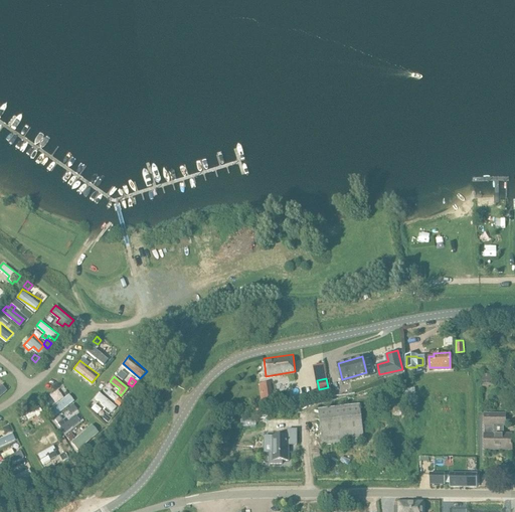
[(271,379),(260,381),(262,401),(273,399),(271,379)]
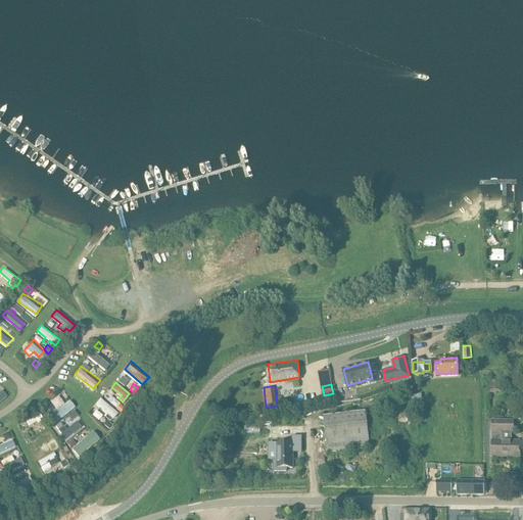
[(421,392),(411,393),(413,407),(423,406),(421,392)]
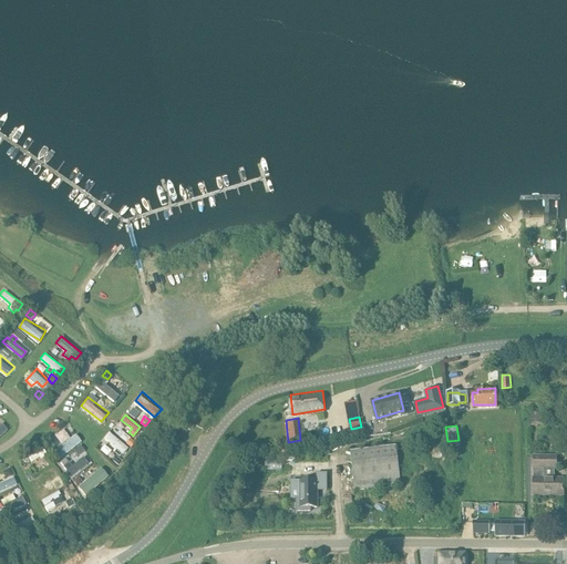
[(78,431),(57,449),(62,455),(83,438),(78,431)]
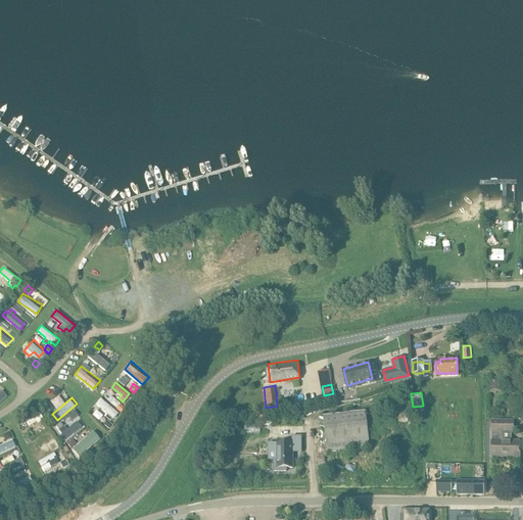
[(100,397),(96,403),(112,418),(117,412),(100,397)]
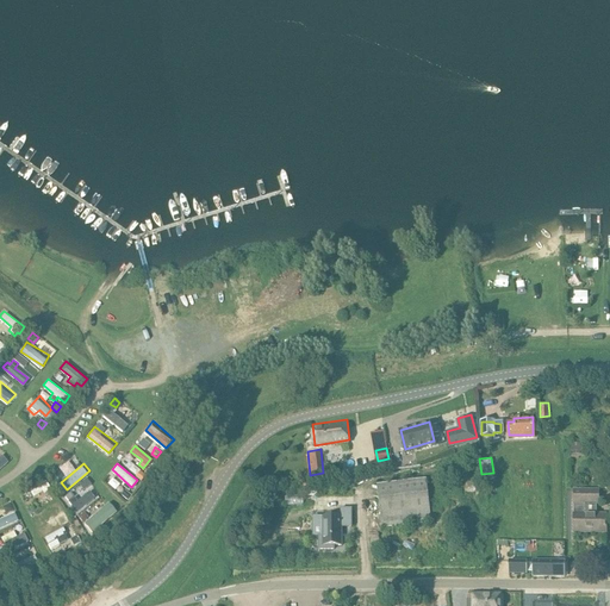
[(141,468),(136,474),(142,479),(147,473),(141,468)]
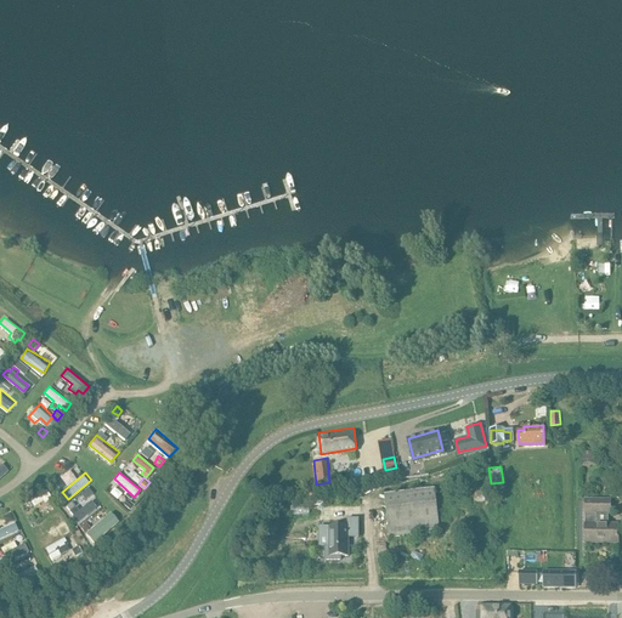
[(116,483),(111,489),(119,495),(124,489),(116,483)]
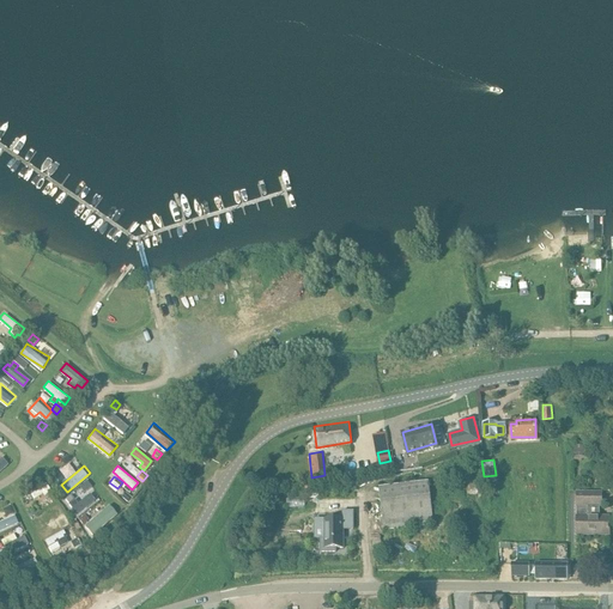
[(380,486),(384,528),(434,522),(429,480),(380,486)]
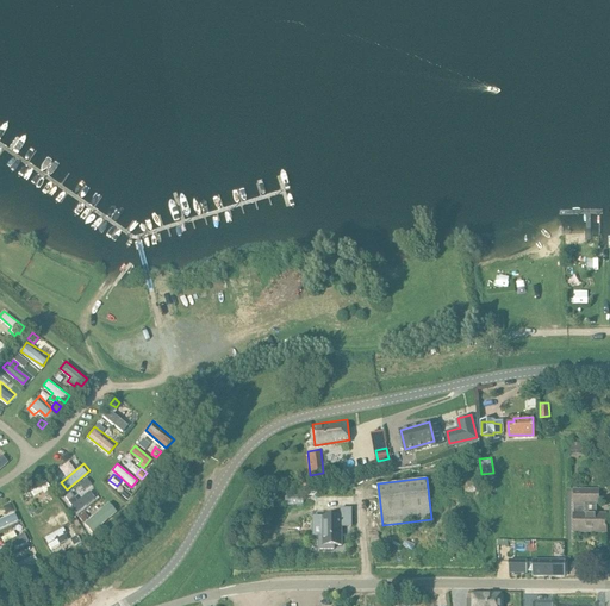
[(74,495),(68,500),(70,504),(70,505),(75,511),(94,497),(88,489),(76,499),(74,495)]
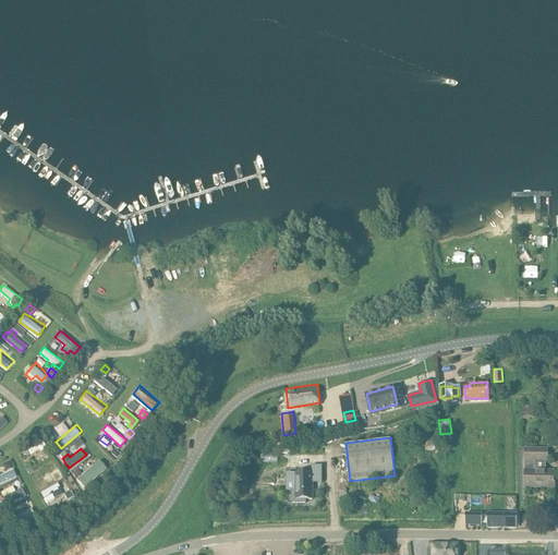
[(544,460),(548,460),(548,448),(525,448),(525,460),(535,460),(535,470),(525,470),(525,485),(555,485),(555,469),(544,469),(544,460)]
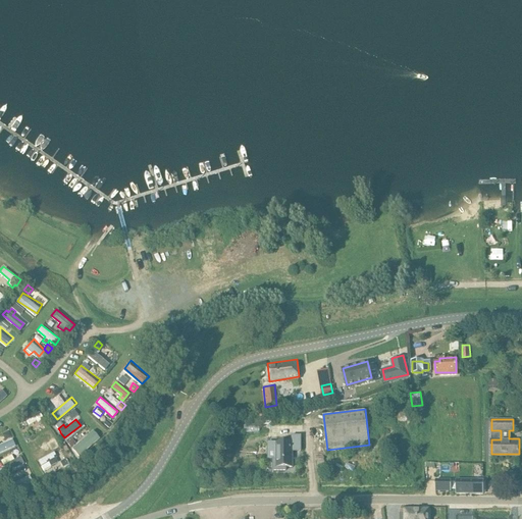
[(259,422),(244,423),(245,430),(260,429),(259,422)]
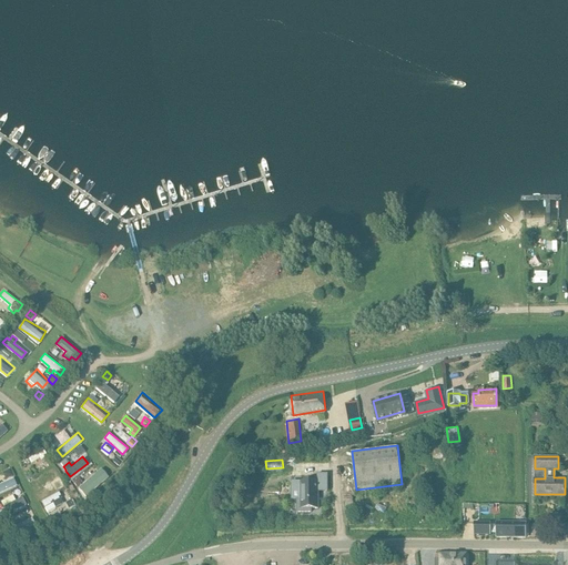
[(40,482),(57,473),(52,466),(36,475),(40,482)]
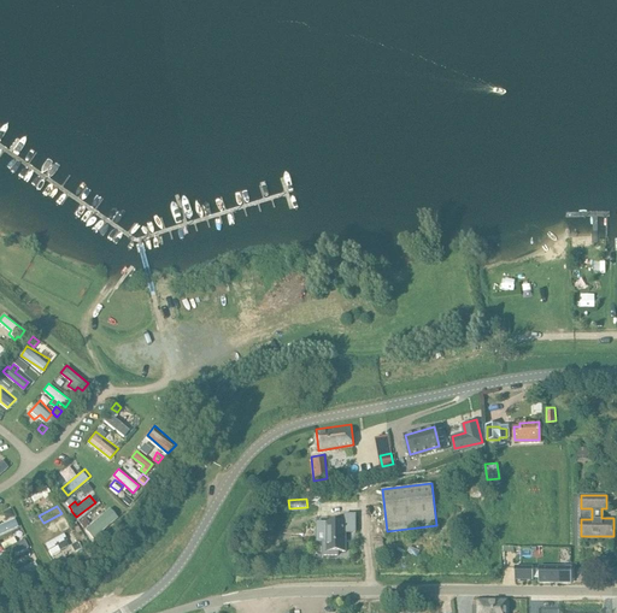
[(11,507),(3,511),(6,518),(13,514),(11,507)]
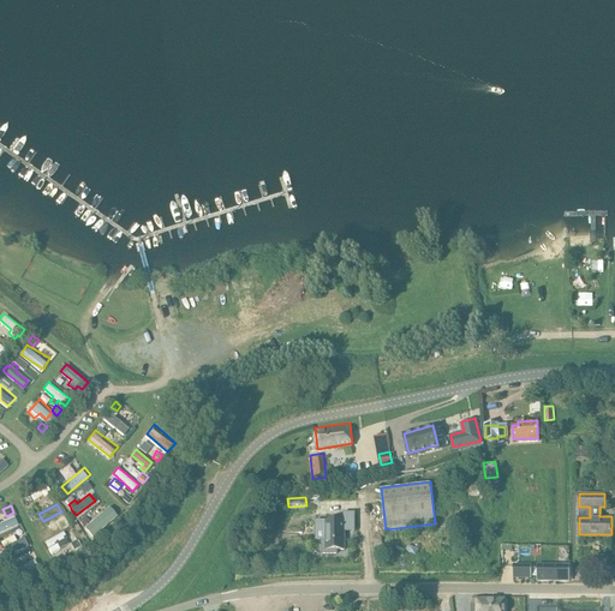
[(109,508),(89,526),(96,532),(115,515),(109,508)]
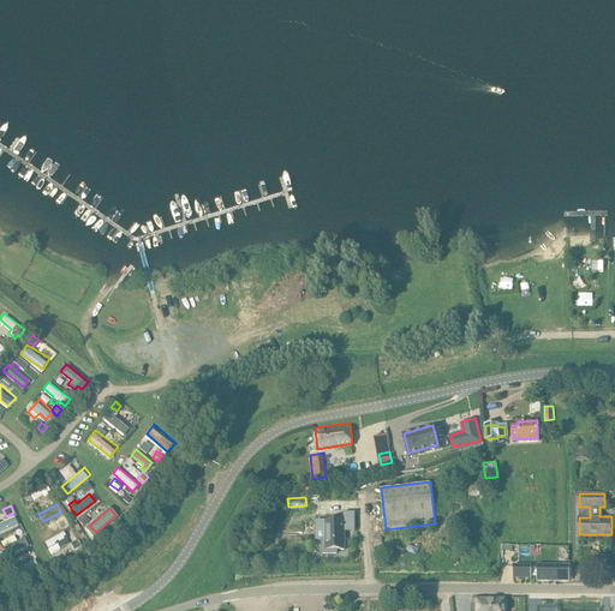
[(345,549),(345,529),(354,529),(354,510),(342,510),(342,519),(315,519),(315,539),(321,539),(321,552),(338,552),(338,549),(345,549)]
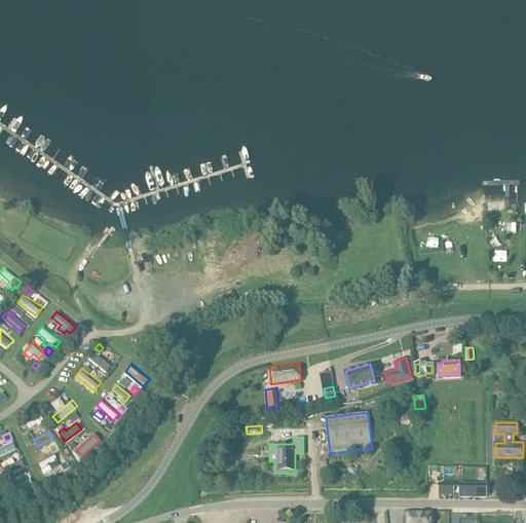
[(72,440),(67,444),(71,449),(76,445),(72,440)]
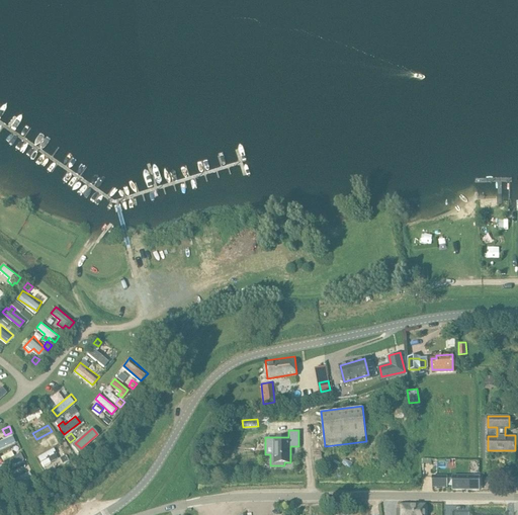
[(11,434),(0,439),(0,447),(14,441),(11,434)]
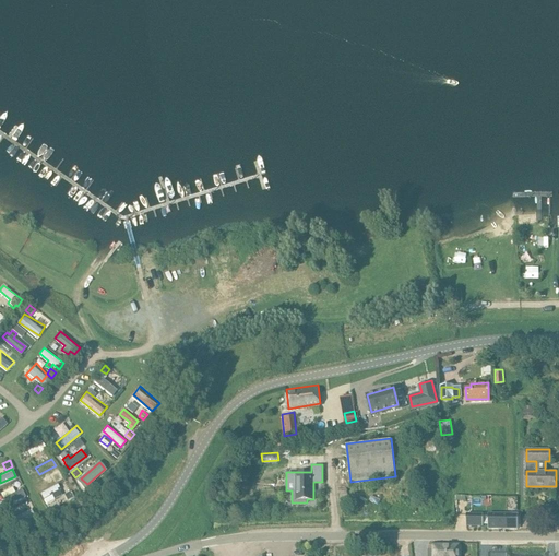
[(57,482),(40,492),(44,497),(51,493),(54,497),(61,494),(59,488),(60,488),(57,482)]
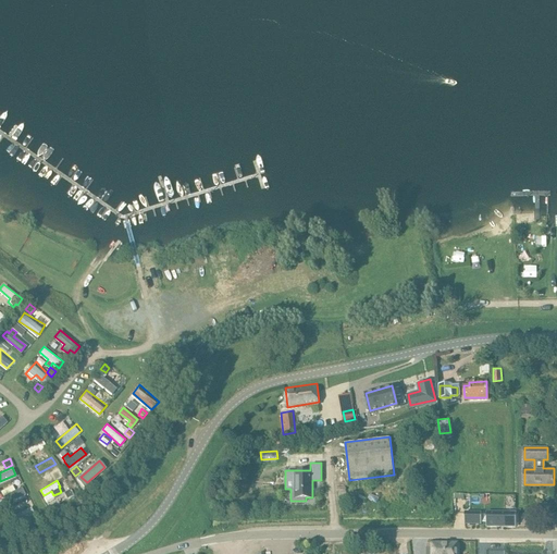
[(2,488),(8,502),(27,494),(23,485),(16,488),(14,483),(2,488)]
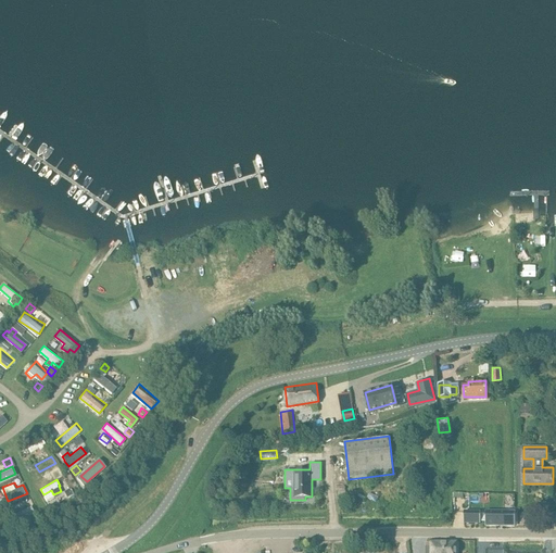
[(20,507),(14,510),(19,519),(34,513),(32,507),(22,512),(20,507)]
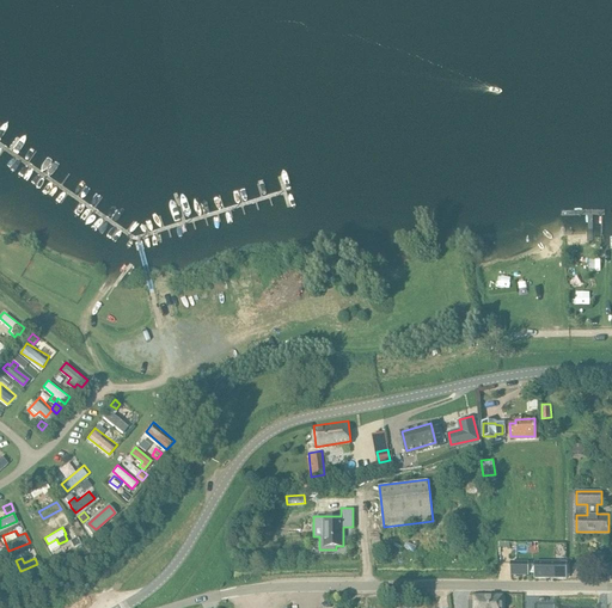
[(510,559),(510,573),(528,573),(528,572),(534,572),(534,576),(567,576),(567,559),(534,559),(534,562),(528,562),(528,559),(510,559)]
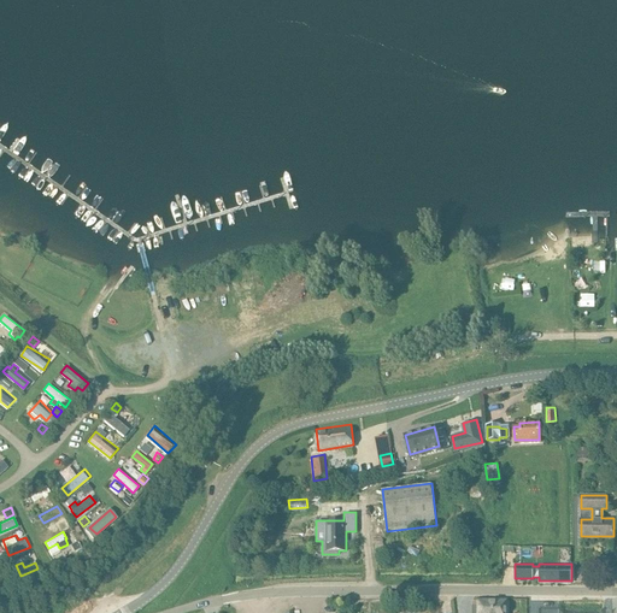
[(505,612),(506,601),(480,600),(479,612),(505,612)]
